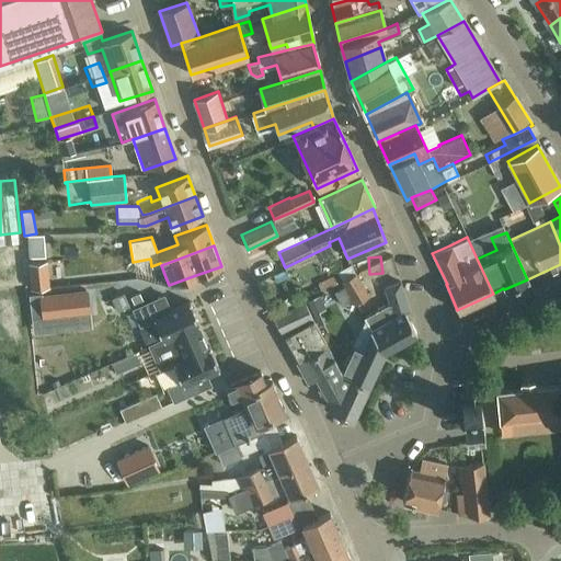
[(345,286),(353,299),(355,302),(367,295),(355,273),(342,279),(345,286)]
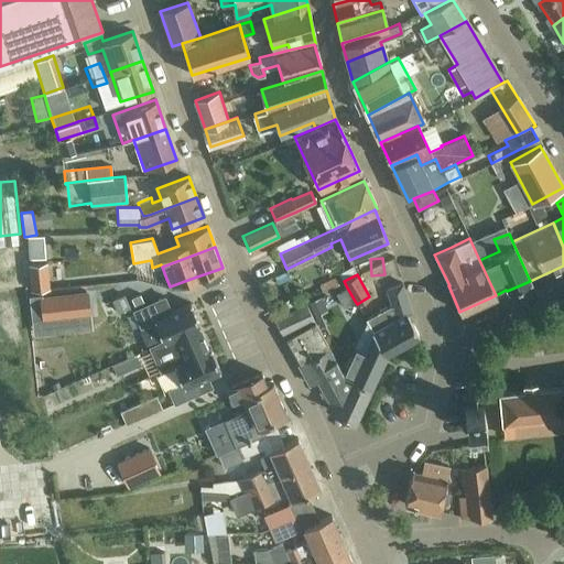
[(366,320),(384,353),(418,335),(407,313),(410,311),(400,280),(387,288),(391,304),(366,320)]
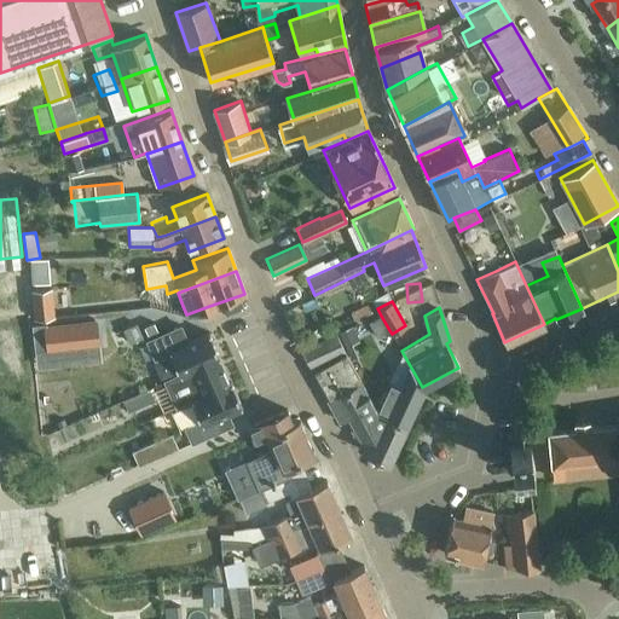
[(376,337),(389,330),(381,316),(368,323),(376,337)]
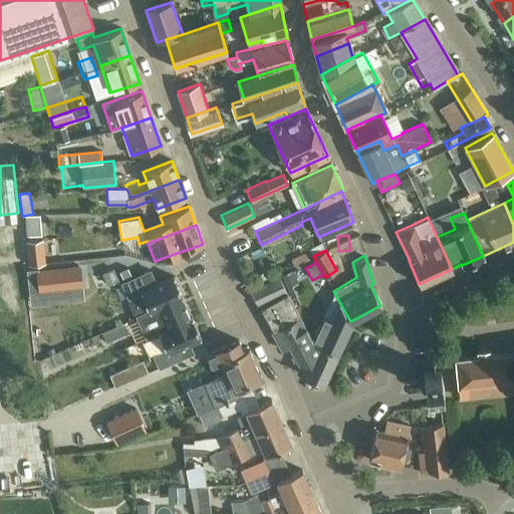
[(80,286),(78,266),(38,270),(40,290),(68,287),(80,286)]
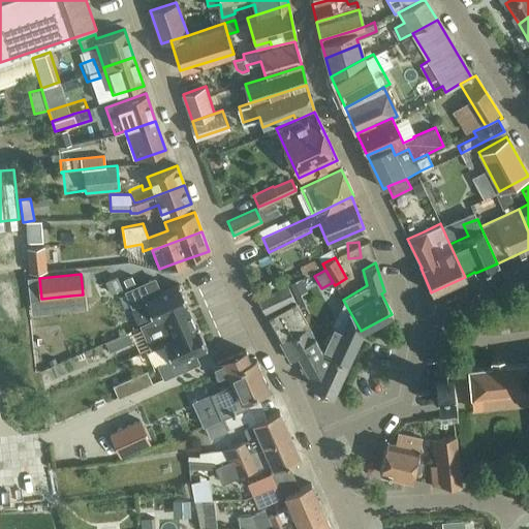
[(145,301),(153,319),(187,304),(179,284),(160,292),(154,278),(125,291),(132,307),(145,301)]
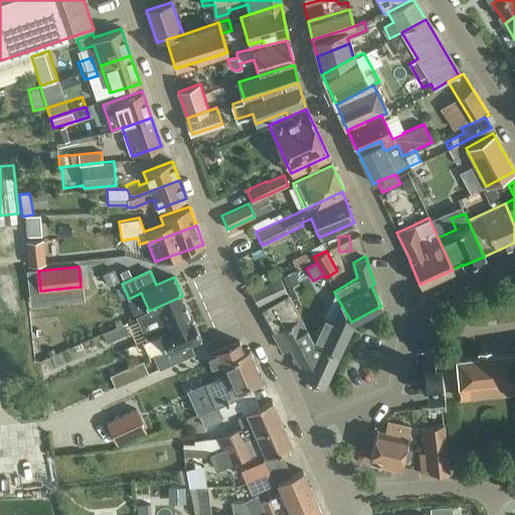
[(287,291),(281,278),(249,293),(258,306),(286,291),(287,291)]
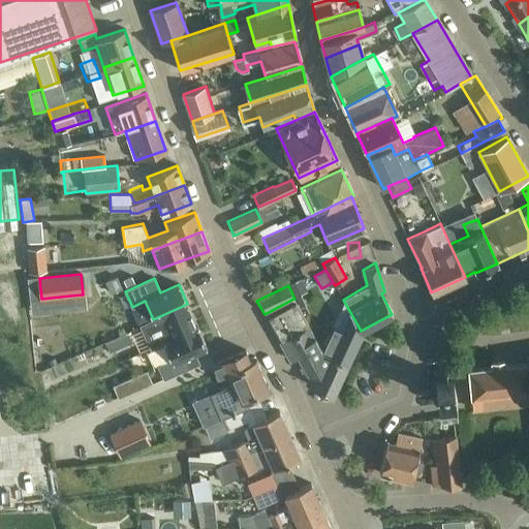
[(84,307),(83,294),(70,296),(71,308),(84,307)]
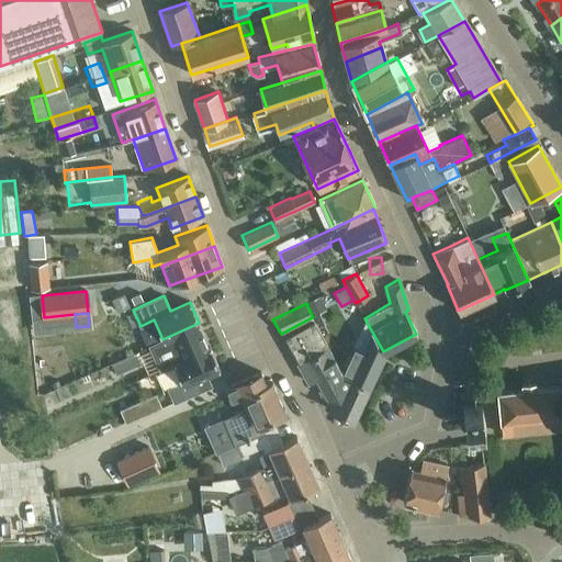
[(368,384),(383,351),(364,318),(352,345),(340,370),(368,384)]
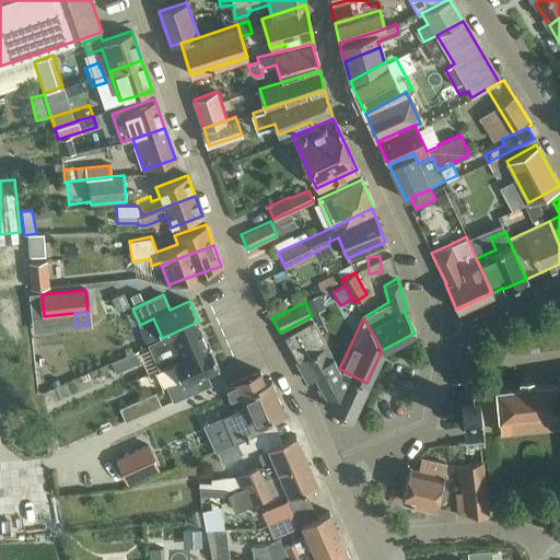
[(366,383),(339,369),(312,319),(283,336),(296,360),(296,361),(307,381),(313,377),(317,387),(316,387),(318,394),(321,393),(325,400),(323,405),(351,418),(366,383)]
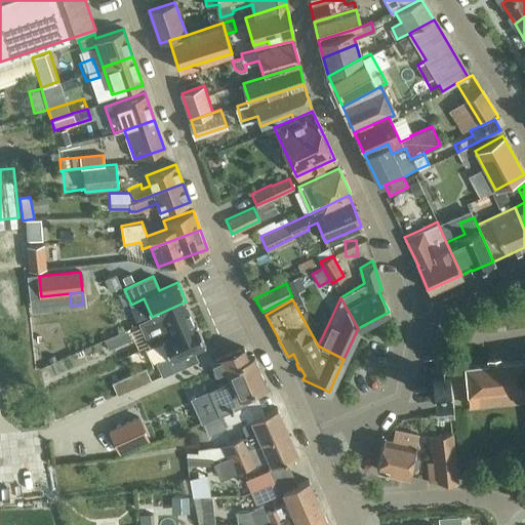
[(187,304),(186,301),(152,317),(138,322),(150,346),(162,340),(196,325),(196,324),(194,324),(185,304),(187,304)]
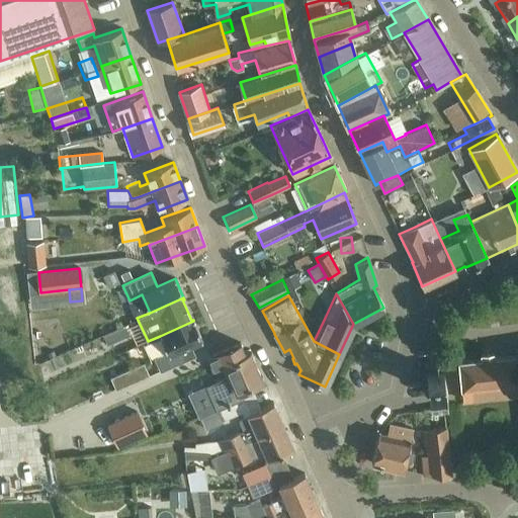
[(202,341),(193,321),(160,336),(169,355),(178,351),(182,360),(194,355),(190,346),(202,341)]
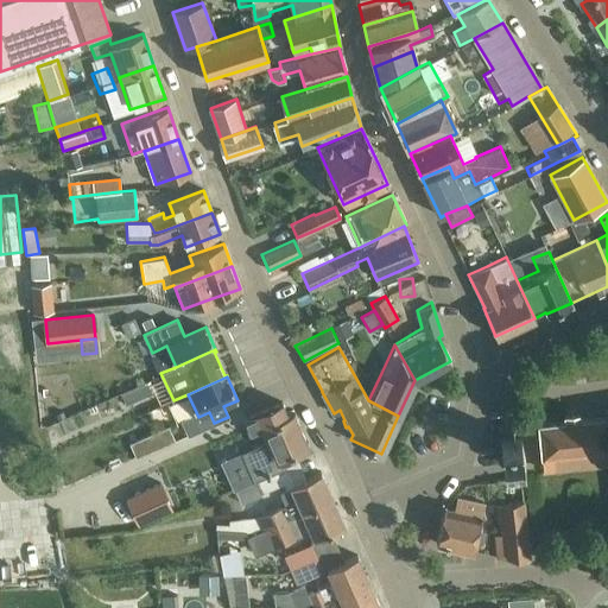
[(126,404),(138,399),(133,388),(121,394),(126,404)]
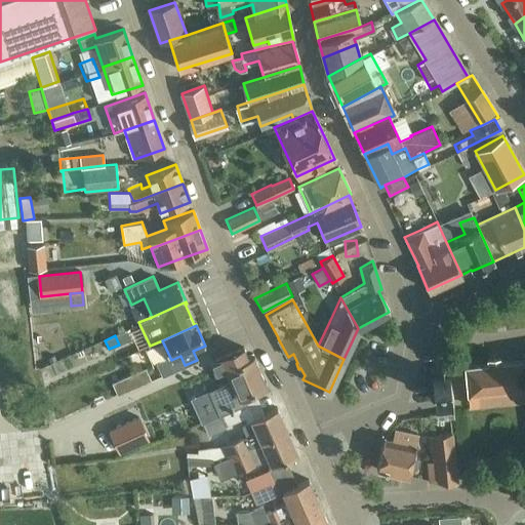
[(220,414),(239,406),(246,403),(243,396),(267,385),(253,356),(248,359),(243,348),(211,361),(216,373),(221,371),(227,384),(209,391),(209,392),(193,399),(203,422),(220,414)]
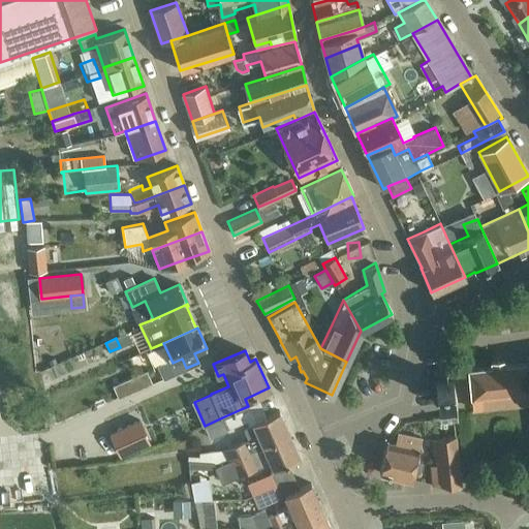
[(528,402),(528,378),(527,364),(527,362),(505,364),(504,360),(491,361),(492,366),(469,369),(472,409),(528,402)]
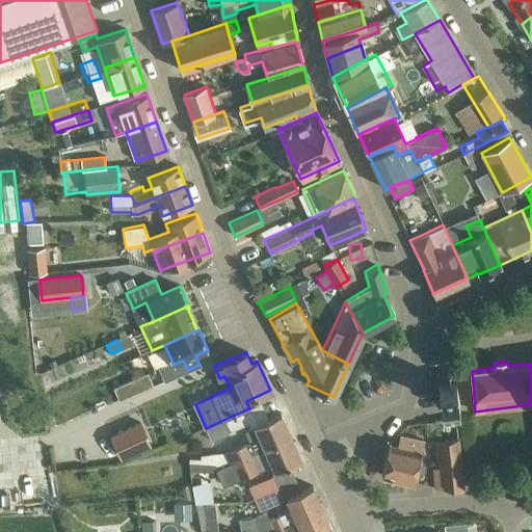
[(437,388),(441,405),(458,402),(455,384),(437,388)]
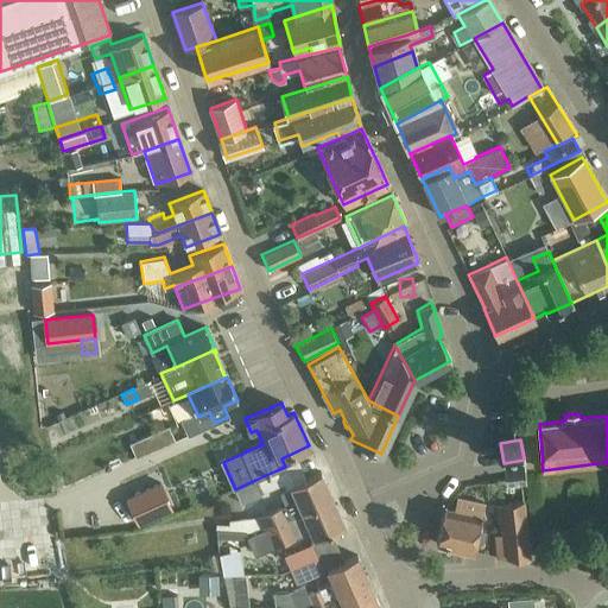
[(151,455),(153,469),(173,467),(171,453),(151,455)]
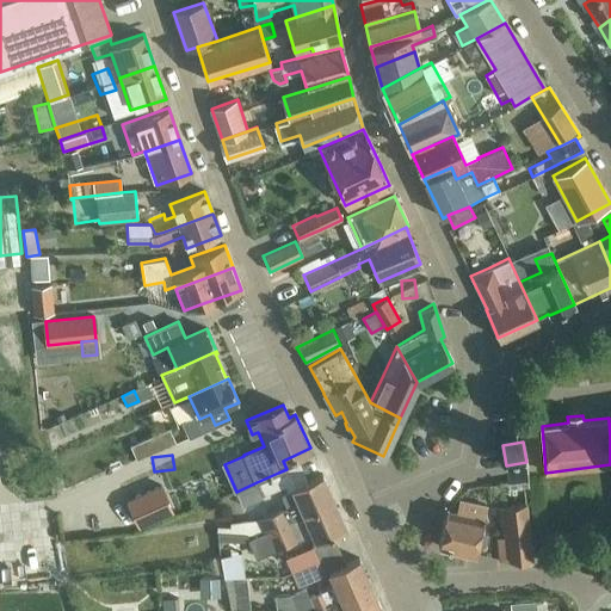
[(278,473),(257,482),(263,495),(284,486),(278,473)]
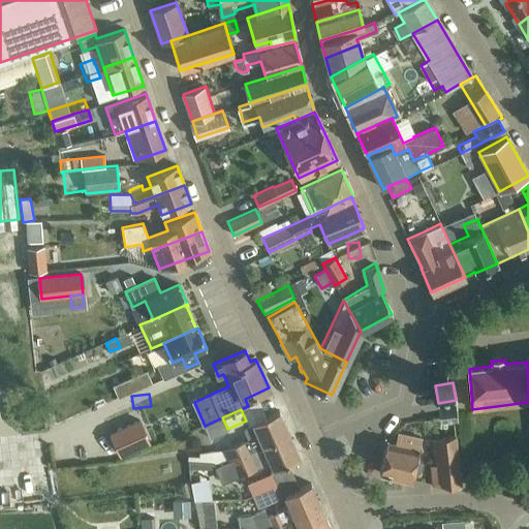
[(227,462),(289,435),(279,411),(253,423),(253,424),(243,428),(248,439),(221,450),(227,462)]
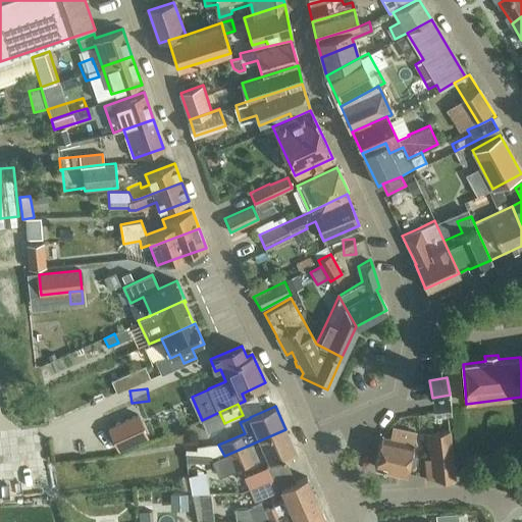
[(110,427),(120,450),(146,437),(137,415),(110,427)]
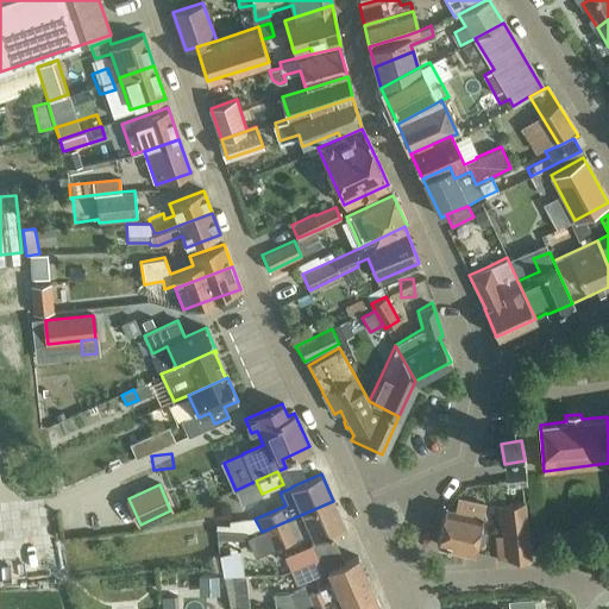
[(437,545),(475,553),(485,506),(457,498),(454,510),(444,508),(437,545)]
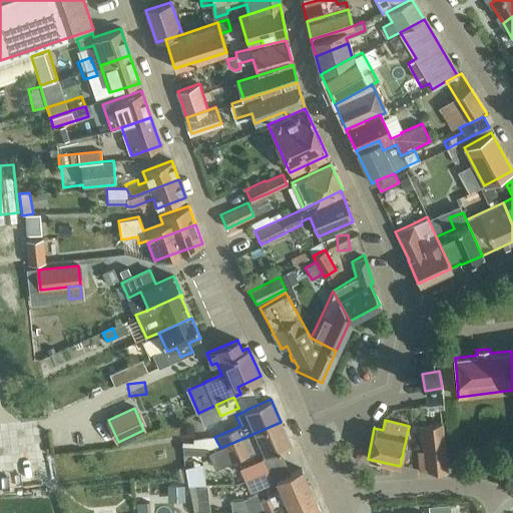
[(220,448),(207,453),(214,467),(226,462),(227,464),(262,448),(265,454),(290,443),(281,422),(255,433),(220,448)]
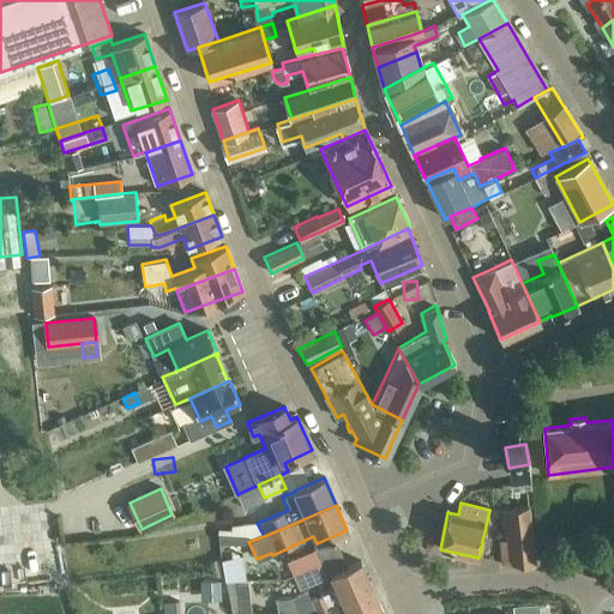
[(503,563),(536,565),(529,507),(505,510),(509,539),(500,540),(503,563)]
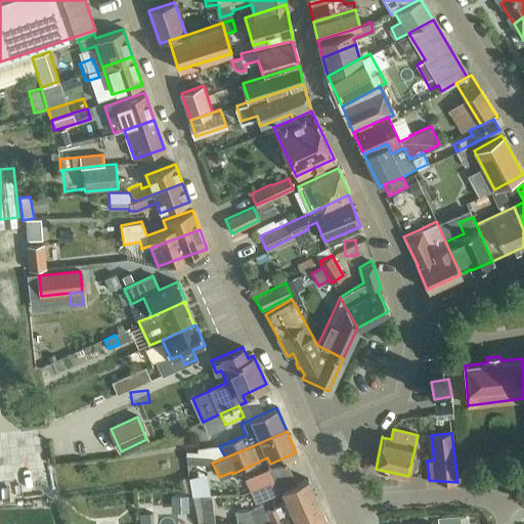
[(251,491),(273,482),(267,469),(245,478),(251,491)]
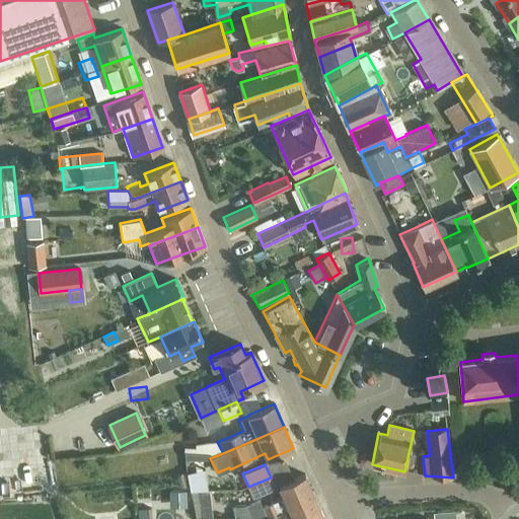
[(260,518),(266,518),(315,497),(305,474),(279,486),(284,497),(262,507),(258,501),(245,507),(250,518),(260,518)]
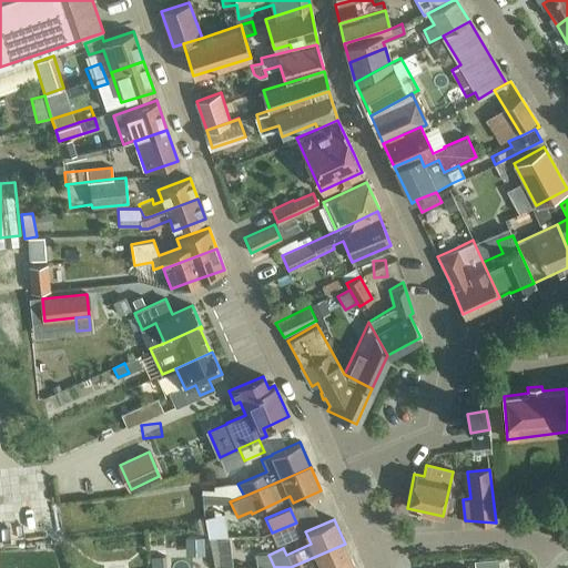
[(296,523),(272,533),(277,545),(302,534),(296,523)]
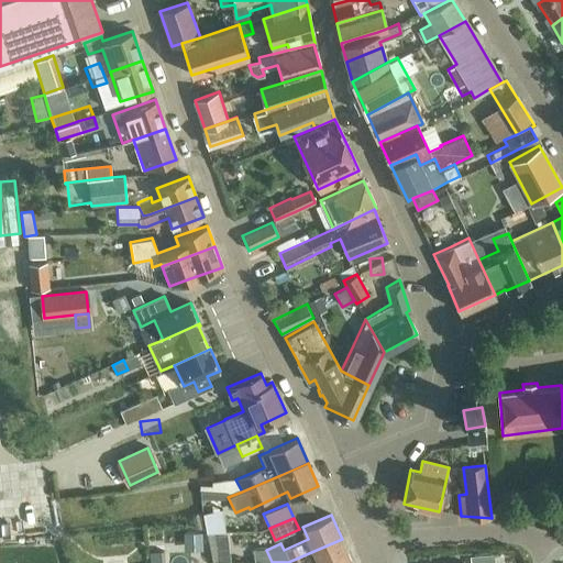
[(352,562),(342,539),(288,562),(352,562)]
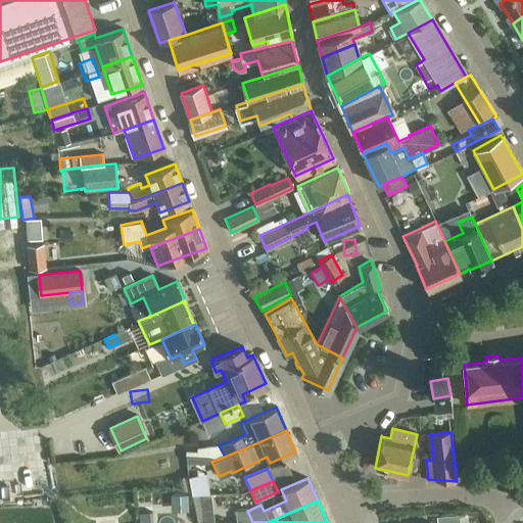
[(153,522),(153,512),(139,513),(139,522),(153,522)]
